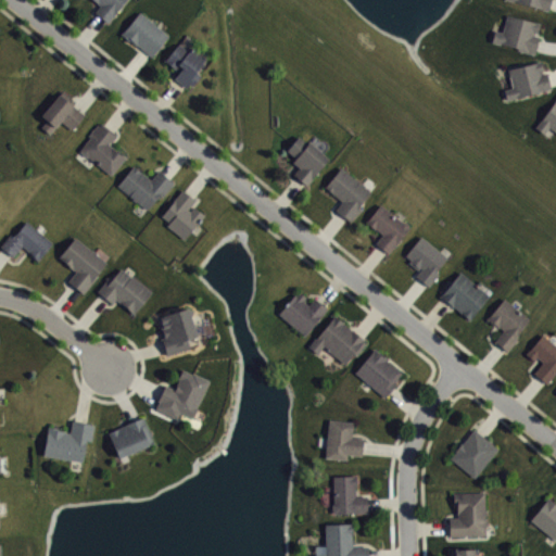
[(95,0),(100,4),(95,11),(106,21),(124,0),(95,0)]
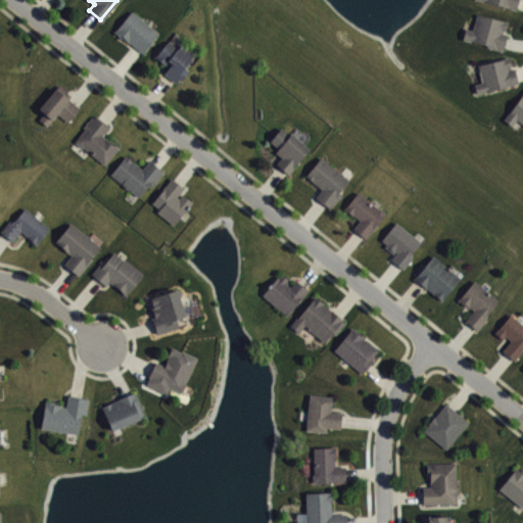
[(481,0),(515,9),(518,0),(481,0)]
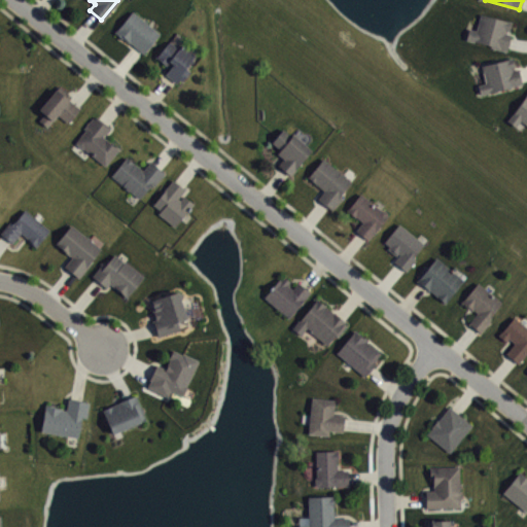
[(114,31),(133,9),(160,32),(144,51),(131,41),(130,42),(114,31)]
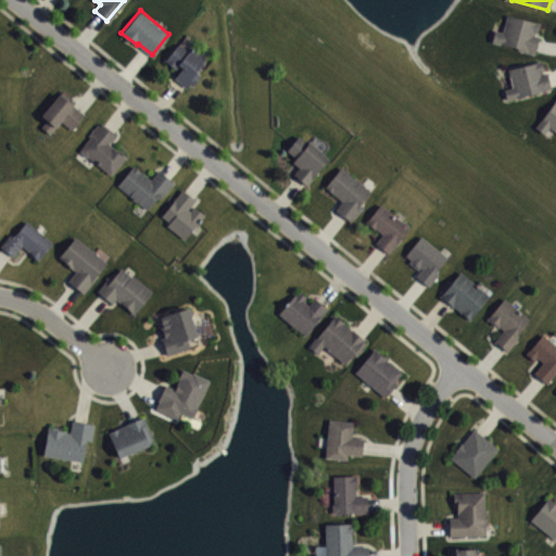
[(491,40),(494,28),(503,32),(507,13),(540,22),(536,32),(534,32),(533,34),(539,36),(533,53),(491,40)]
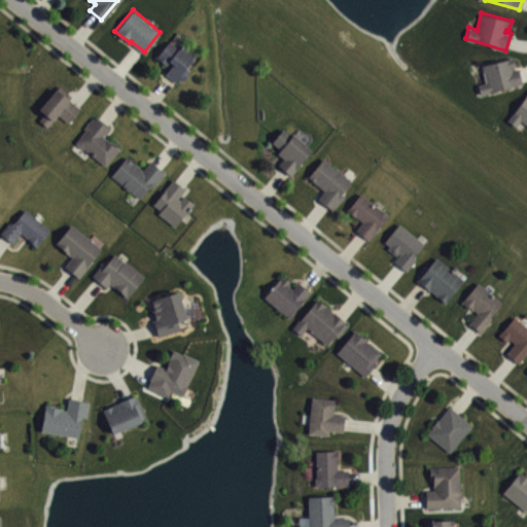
[(155,57),(169,40),(177,47),(181,43),(195,55),(185,66),(189,70),(181,80),(179,79),(176,81),(165,72),(170,66),(168,63),(166,66),(155,57)]
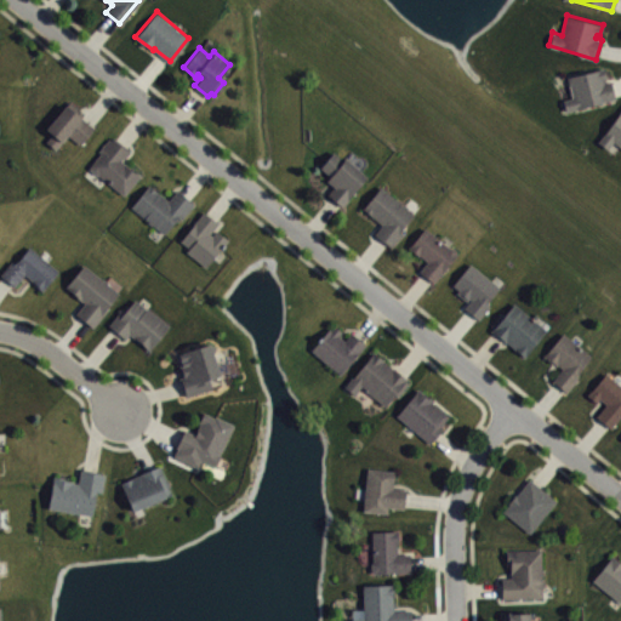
[(568,75),(573,95),(563,97),(565,109),(615,97),(610,80),(607,80),(603,67),(568,75)]
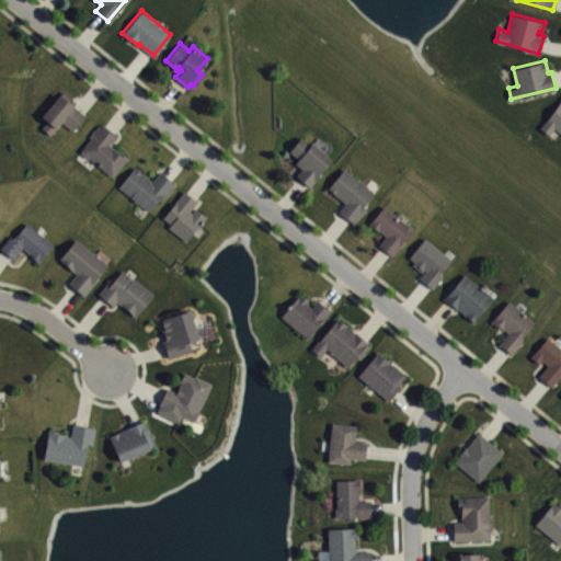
[(42,127),(47,121),(42,115),(59,93),(60,94),(64,91),(76,101),(73,104),(84,114),(72,130),(60,121),(50,134),(42,127)]
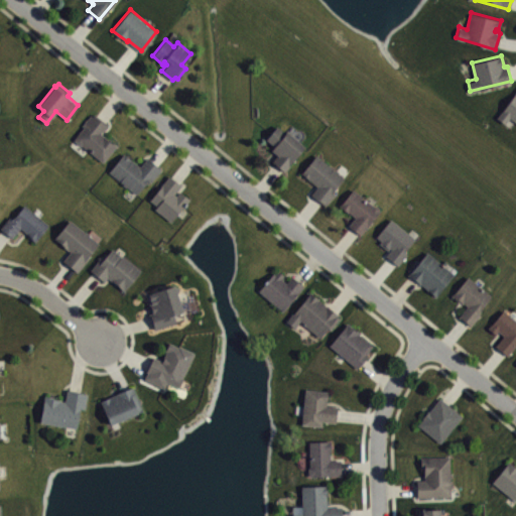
[(497,116),(515,90),(515,121),(509,117),(504,123),(497,116)]
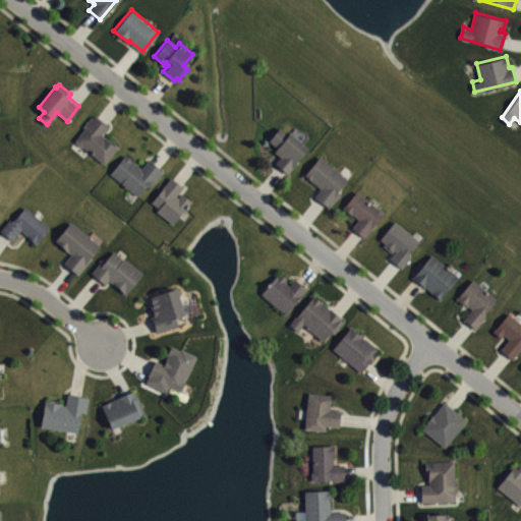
[(96,114),(94,117),(92,115),(82,126),(84,127),(75,138),(75,141),(104,164),(118,146),(102,133),(108,124),(96,114)]
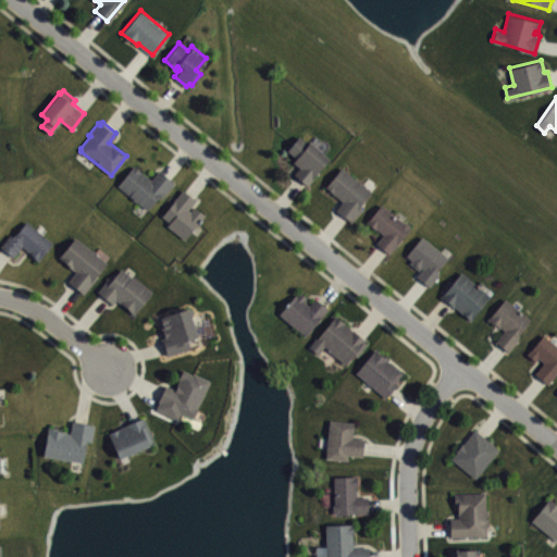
[(287,149),(298,135),(305,139),(308,140),(327,157),(306,185),(293,174),(299,166),(292,161),(296,156),(287,149)]
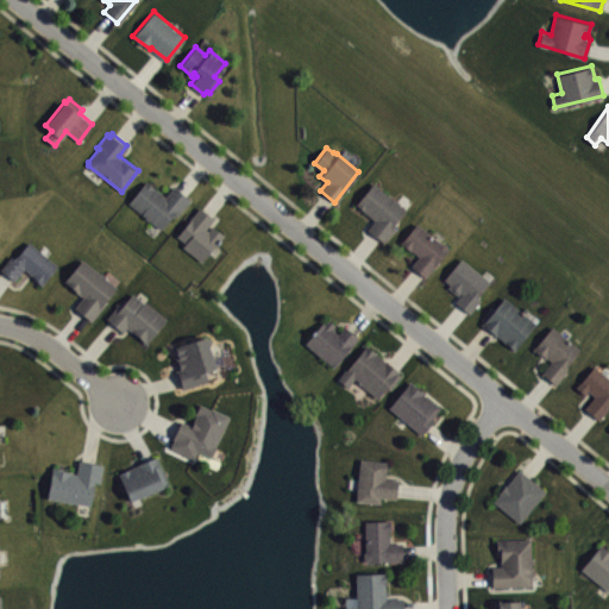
[(146,180),(129,202),(162,227),(175,212),(177,214),(189,199),(174,186),(165,195),(146,180)]
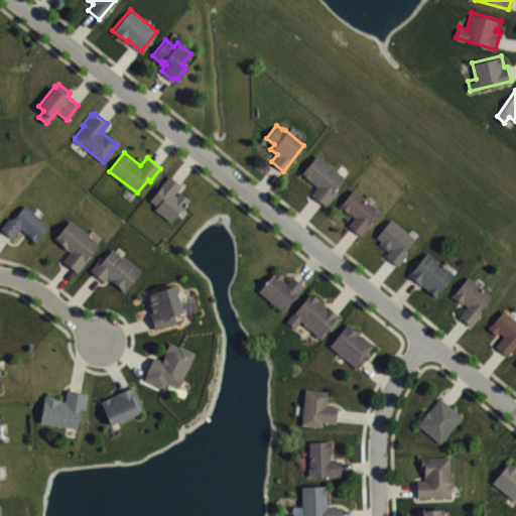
[(300,172),(316,153),(343,176),(332,190),(335,192),(325,205),(311,192),(317,185),(300,172)]
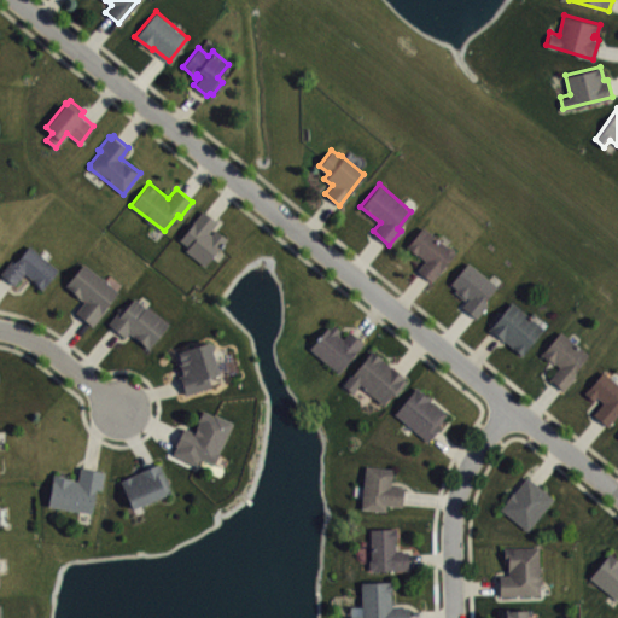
[(203,209),(180,239),(188,246),(186,250),(204,264),(217,248),(221,246),(227,238),(216,228),(211,233),(209,232),(217,220),(203,209)]
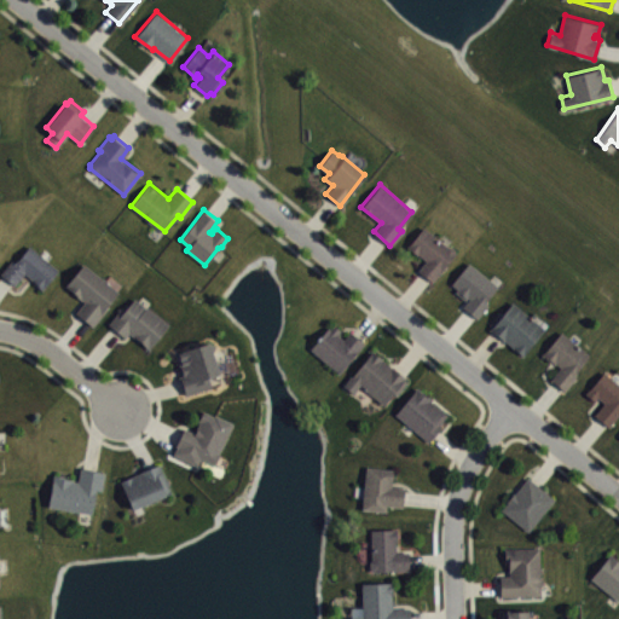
[(406,246),(423,226),(447,246),(449,246),(455,249),(455,254),(432,282),(417,270),(424,260),(406,246)]
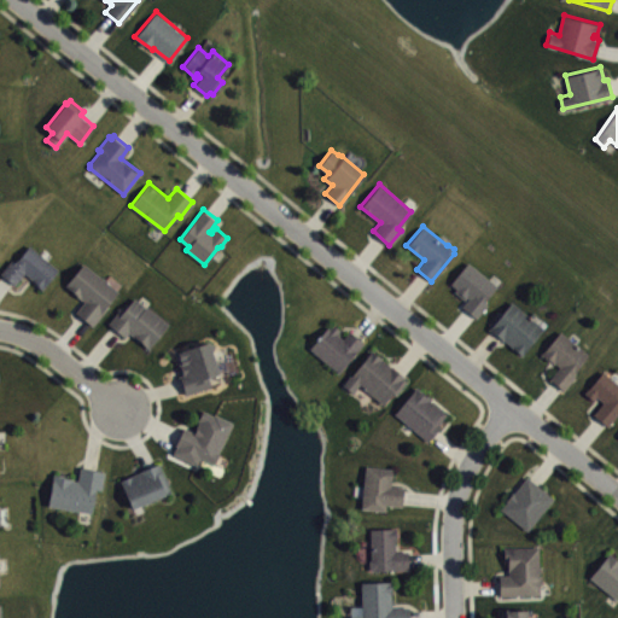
[(0,273),(11,258),(15,262),(29,245),(58,269),(42,289),(34,283),(35,280),(24,272),(15,284),(0,273)]
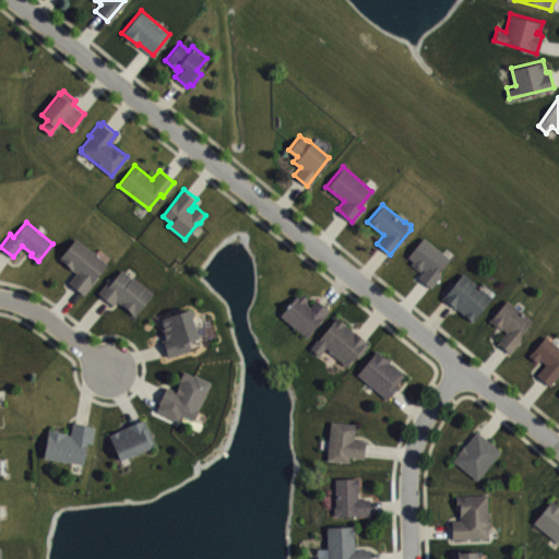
[(423,236),(407,256),(413,260),(411,262),(420,270),(421,269),(424,269),(418,276),(430,286),(441,274),(438,272),(449,258),(423,236)]
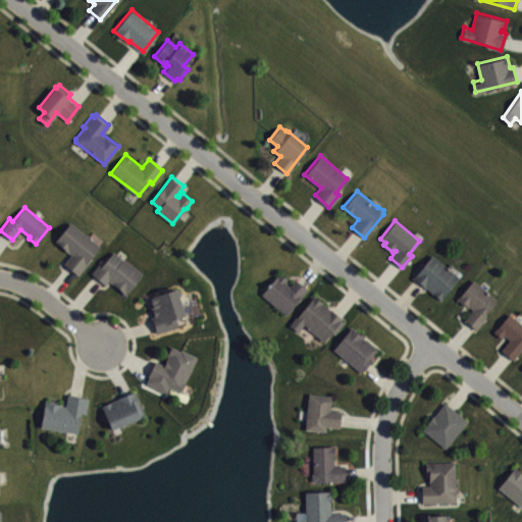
[(55,240),(70,221),(90,236),(89,237),(99,246),(89,258),(90,260),(77,274),(63,263),(70,254),(55,240)]
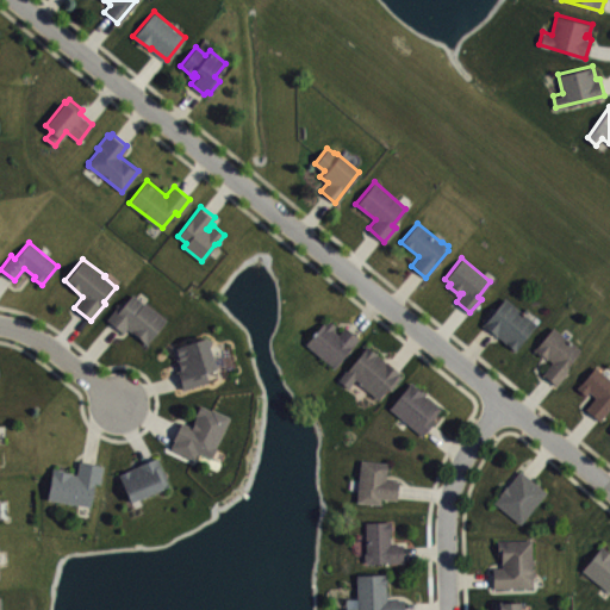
[(106,318),(119,303),(122,305),(132,293),(143,303),(143,302),(166,319),(147,343),(126,328),(124,332),(106,318)]
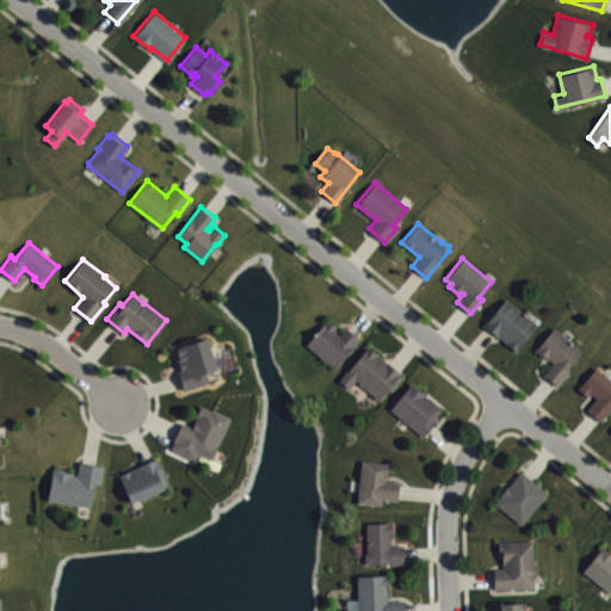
[(482,323),(506,297),(537,323),(516,351),(505,343),(506,341),(498,335),(495,335),(482,323)]
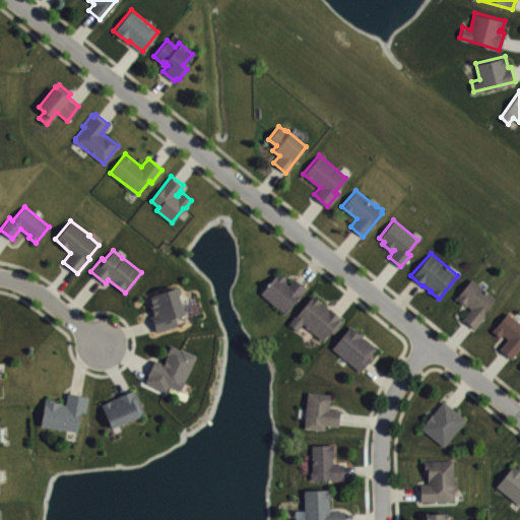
[(260,293),(275,274),(276,275),(278,271),(284,276),(283,279),(288,284),(294,277),(306,287),(283,313),(260,293)]
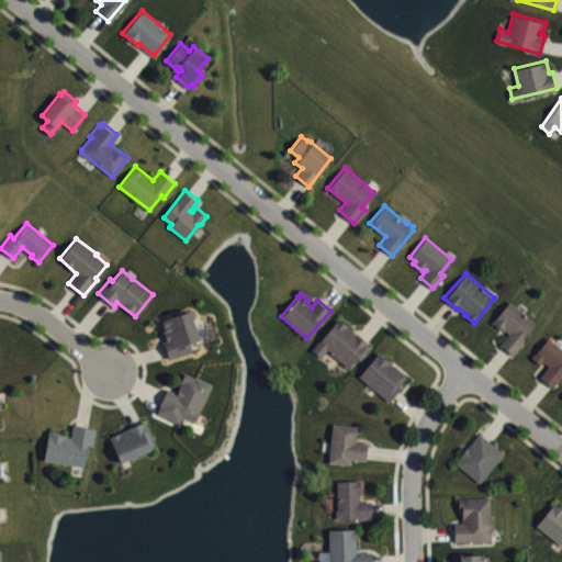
[(492,322),(509,300),(535,322),(523,336),(524,337),(521,339),(523,341),(512,353),(498,344),(508,333),(492,322)]
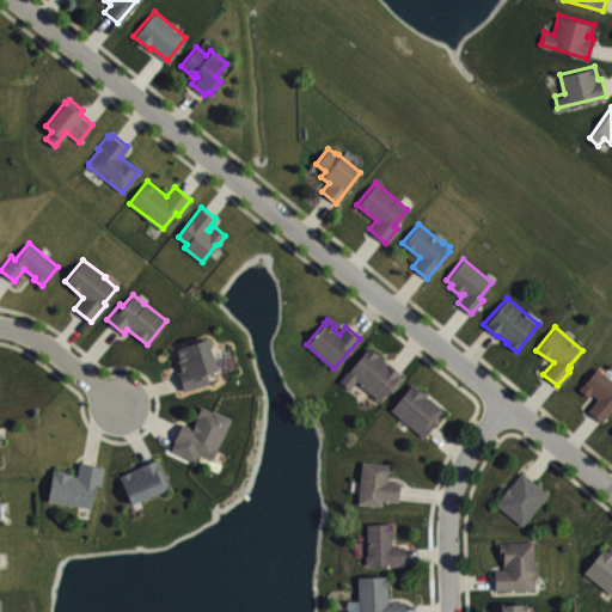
[(173,348),(179,369),(177,371),(183,390),(208,381),(206,373),(207,371),(215,368),(209,347),(212,341),(207,337),(173,348)]
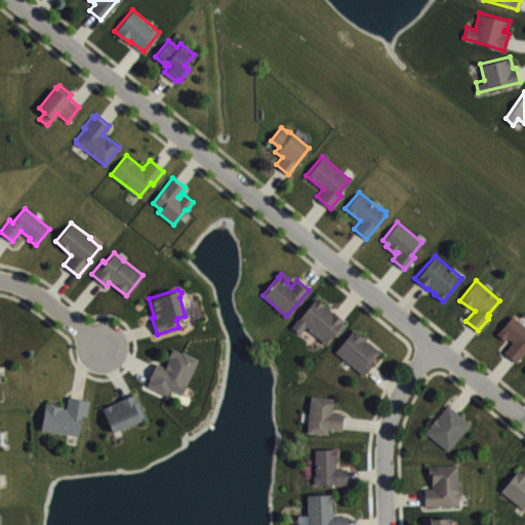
[(316,295),(291,325),(298,332),(306,324),(324,342),(332,332),(335,334),(344,323),(341,322),(344,319),(316,295)]
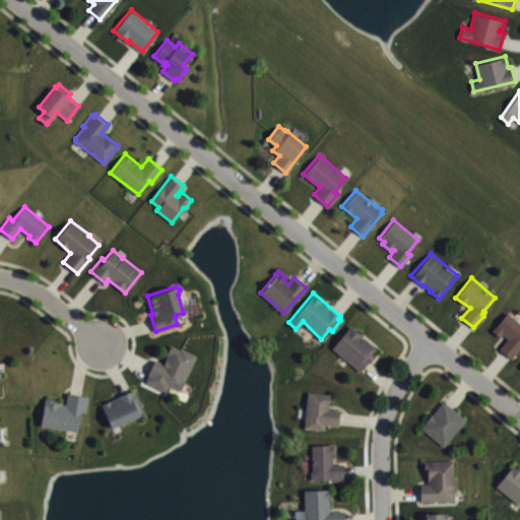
[(491,330),(507,311),(519,322),(519,346),(511,359),(499,348),(508,337),(502,333),(499,336),(491,330)]
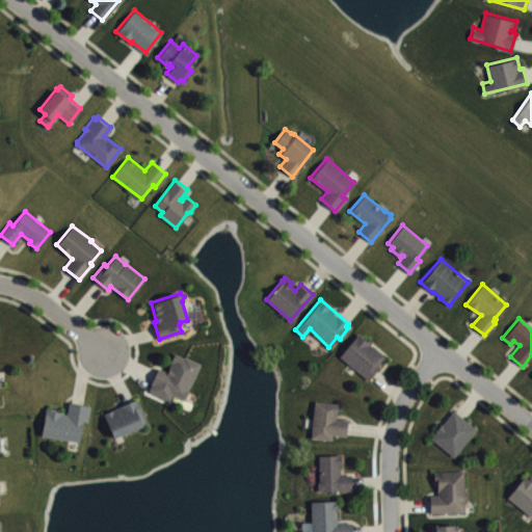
[(339,355),(357,331),(371,342),(370,344),(383,355),(376,365),(378,366),(368,379),(339,355)]
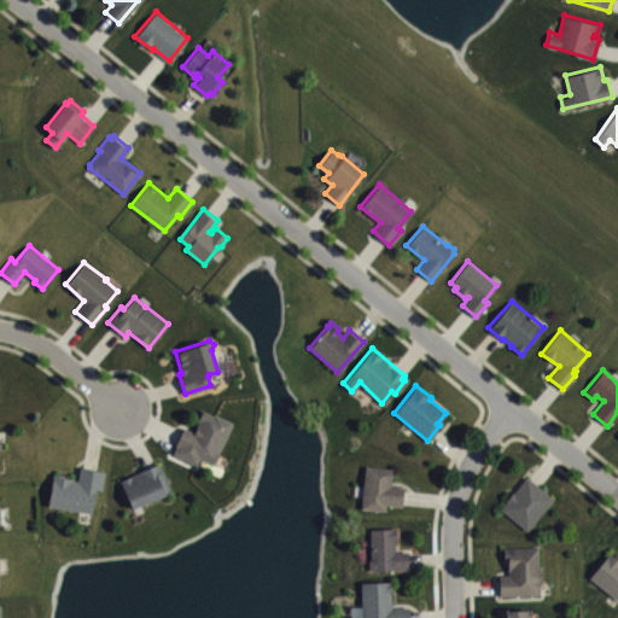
[(184,426),(175,444),(176,445),(173,453),(197,464),(200,458),(215,465),(221,454),(217,452),(232,421),(214,413),(213,414),(202,409),(197,420),(198,420),(193,431),(184,426)]
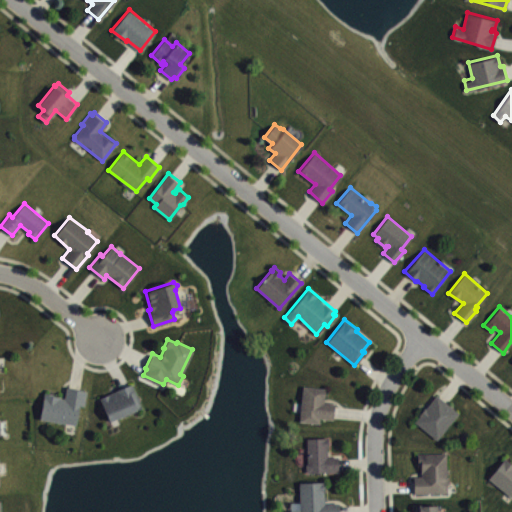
[(99,397),(108,420),(142,406),(131,383),(99,397)]
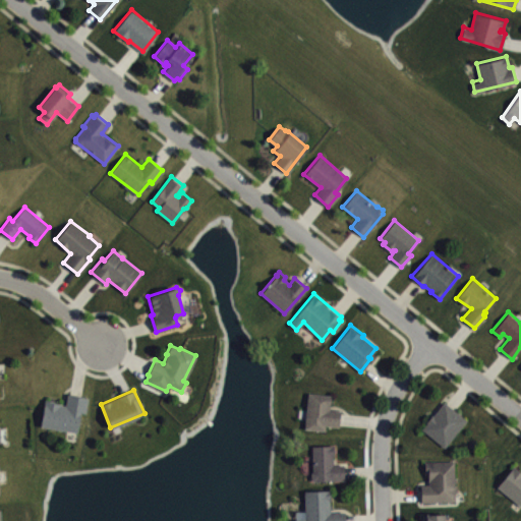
[(308,392),(304,427),(325,429),(325,424),(338,425),(340,409),(330,408),(331,394),(308,392)]
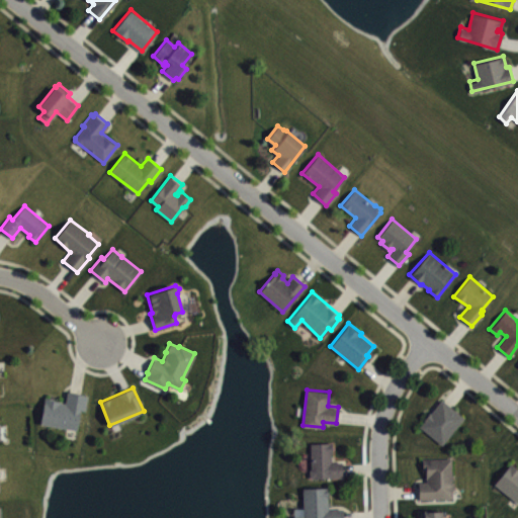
[(44,397),(39,422),(76,429),(80,409),(85,410),(87,394),(67,391),(65,403),(62,402),(62,401),(54,400),(54,398),(44,397)]
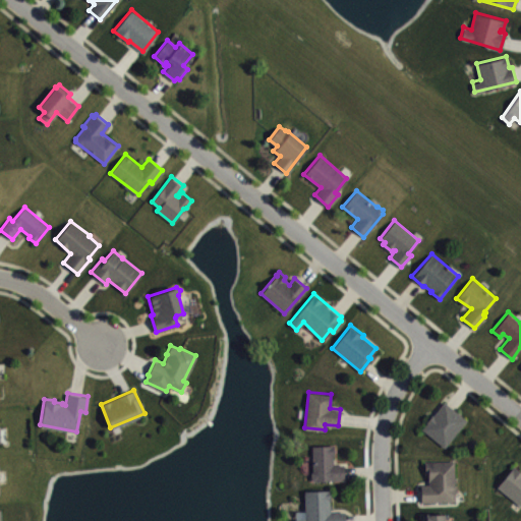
[(421,427),(444,446),(466,419),(444,401),(433,414),(432,413),(426,421),(421,427)]
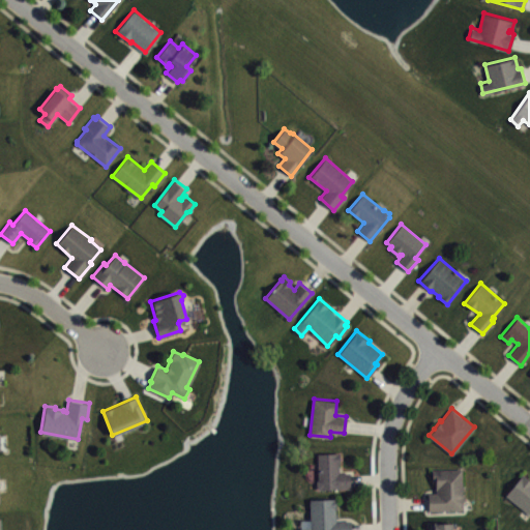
[(317,452),(318,478),(317,480),(317,486),(319,489),(349,488),(348,471),(339,472),(339,464),(340,462),(339,451),(317,452)]
